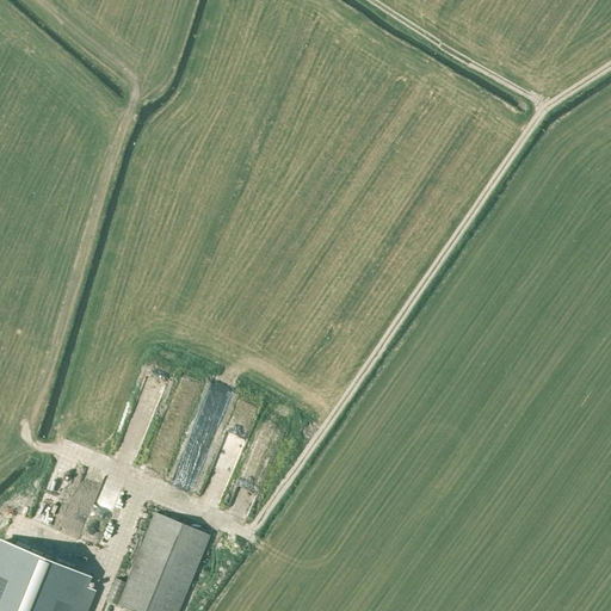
[(174,387),(162,419),(167,420),(159,443),(172,449),(193,394),(174,387)]
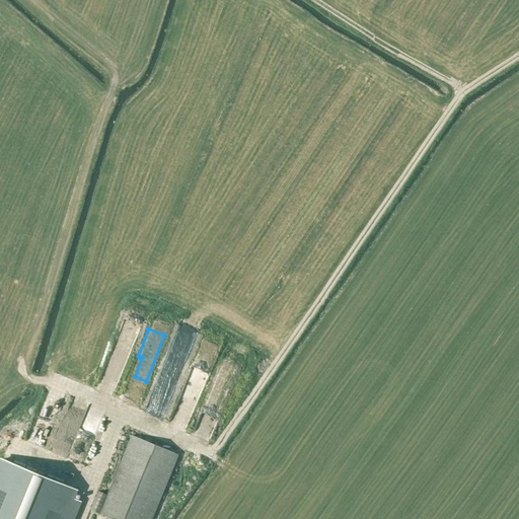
[(129,349),(117,347),(116,355),(127,357),(129,349)]
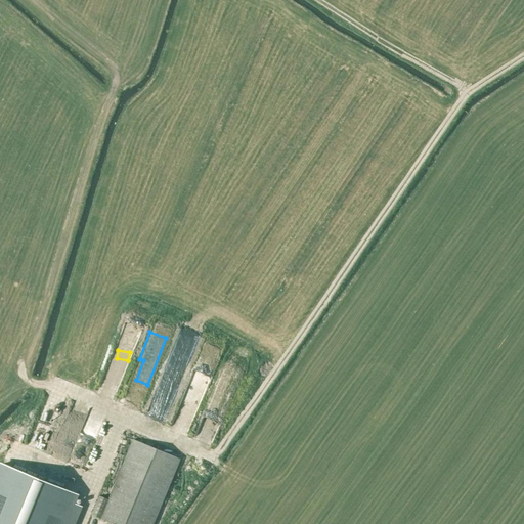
[(170,357),(158,390),(163,391),(158,407),(164,409),(181,361),(170,357)]
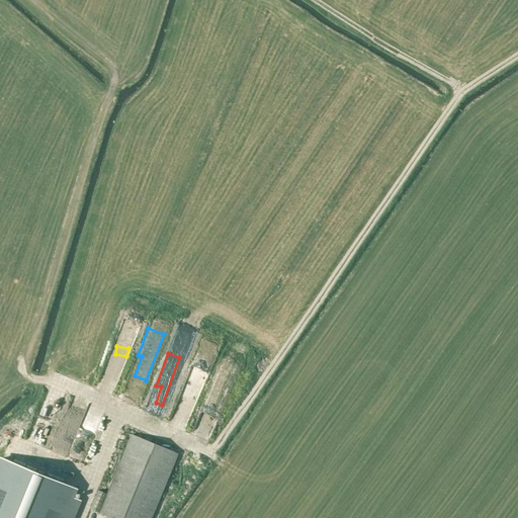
[(233,374),(238,361),(223,355),(213,379),(221,381),(225,371),(233,374)]
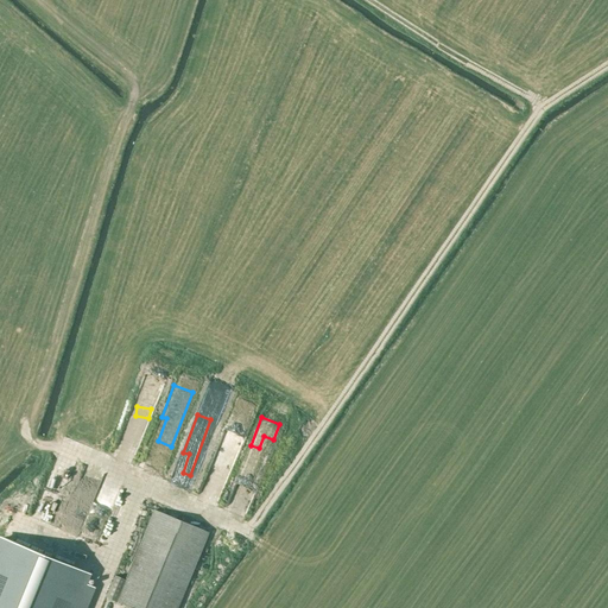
[(118,601),(118,602),(133,607),(178,607),(209,533),(156,511),(126,581),(115,576),(107,597),(118,601)]
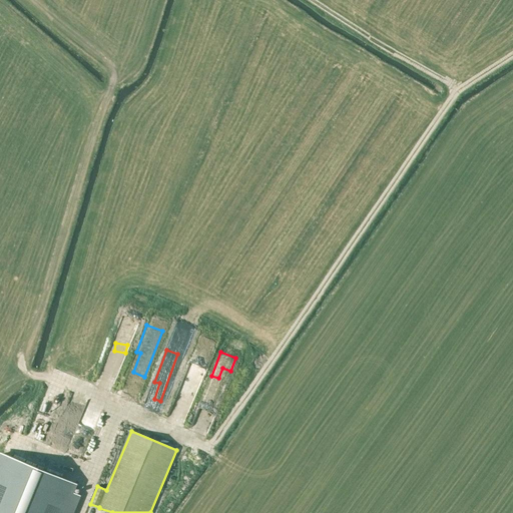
[(77,485),(0,453),(0,454),(0,512),(73,512),(81,496),(74,493),(77,485)]
